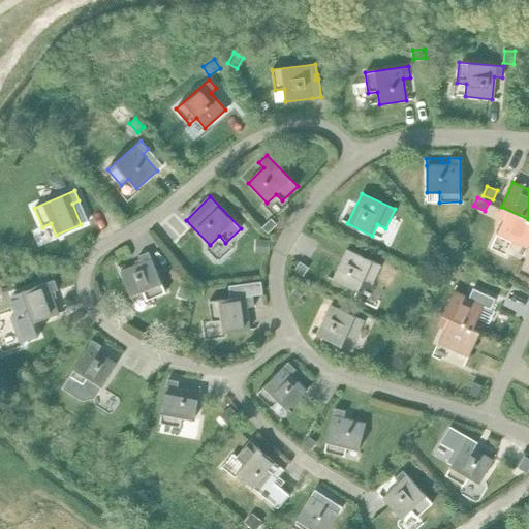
[(528,244),(528,219),(501,207),(497,216),(503,219),(497,234),(527,248),(528,244)]
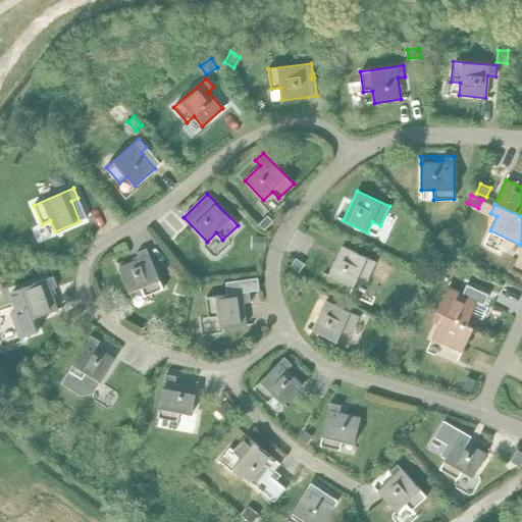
[(267,216),(259,224),(264,229),(272,221),(267,216)]
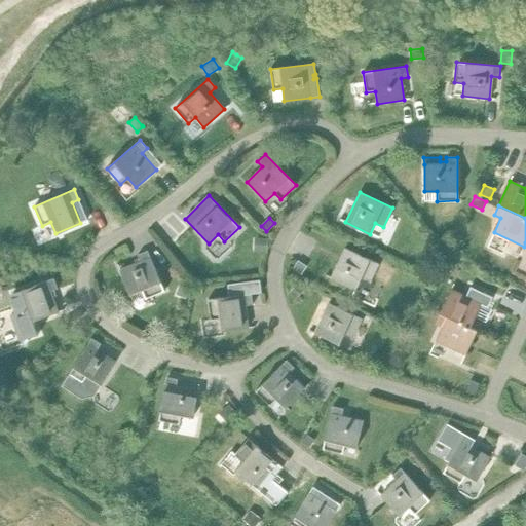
[(446,234),(438,241),(444,249),(452,241),(446,234)]
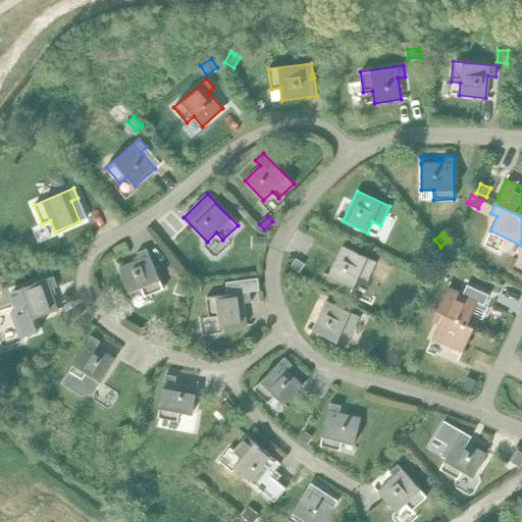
[(258,237),(257,249),(264,249),(265,238),(258,237)]
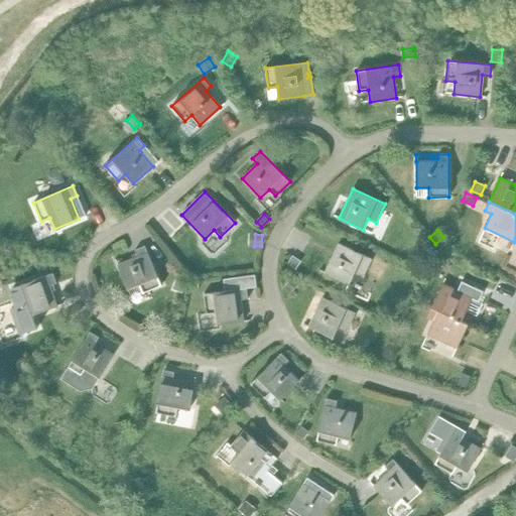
[(339,243),(325,273),(349,284),(354,273),(363,277),(371,258),(339,243)]
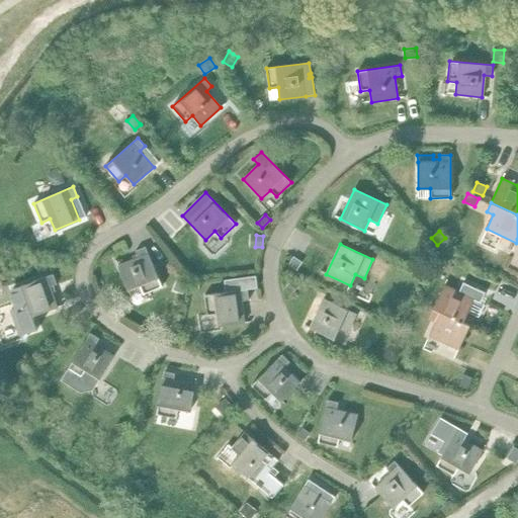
[(138,258),(117,266),(127,290),(140,285),(143,294),(162,286),(145,247),(135,251),(138,258)]
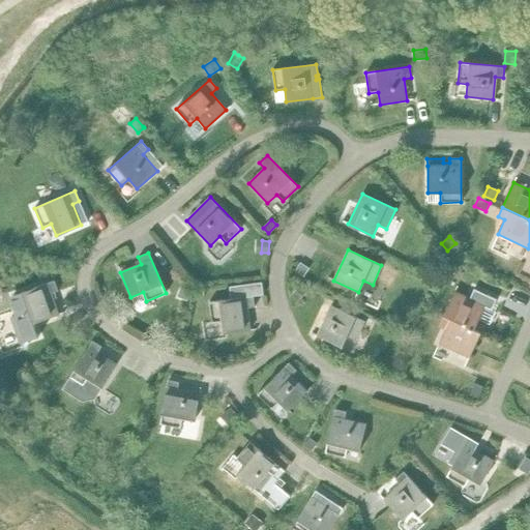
[(450,259),(446,267),(455,271),(460,263),(450,259)]
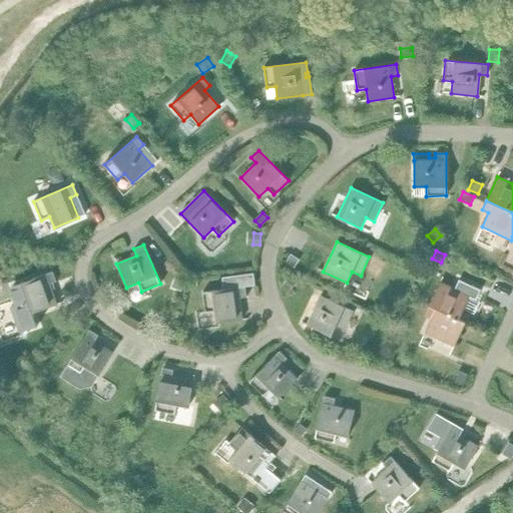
[(301,259),(292,252),(287,261),(297,267),(301,259)]
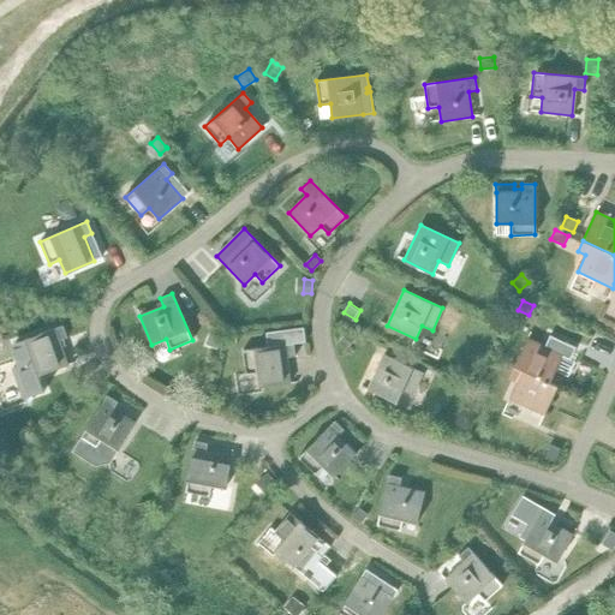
[(63,326),(15,342),(22,365),(13,368),(24,398),(45,390),(40,375),(67,365),(59,341),(67,338),(63,326)]
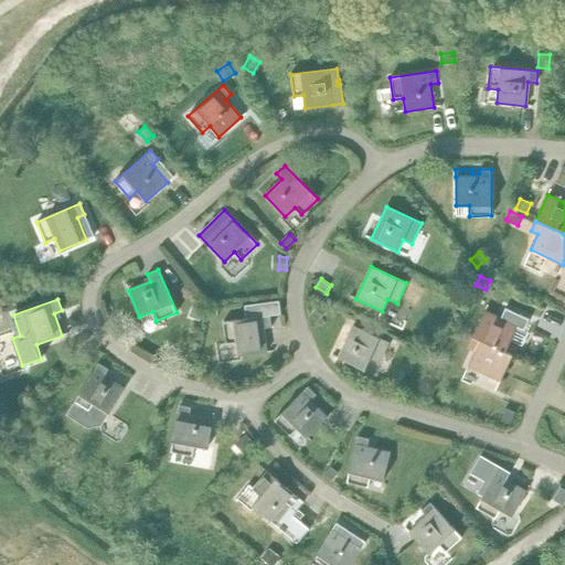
[(246,319),(223,321),(226,344),(236,342),(237,355),(266,352),(263,328),(272,327),(269,316),(280,315),(278,300),(244,306),(246,319)]
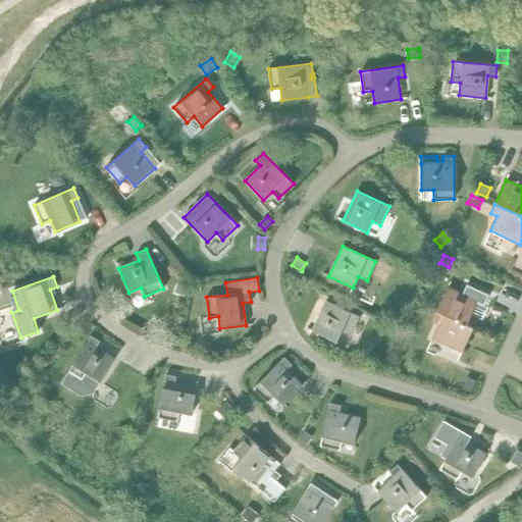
[(296,281),(288,290),(294,296),(302,286),(296,281)]
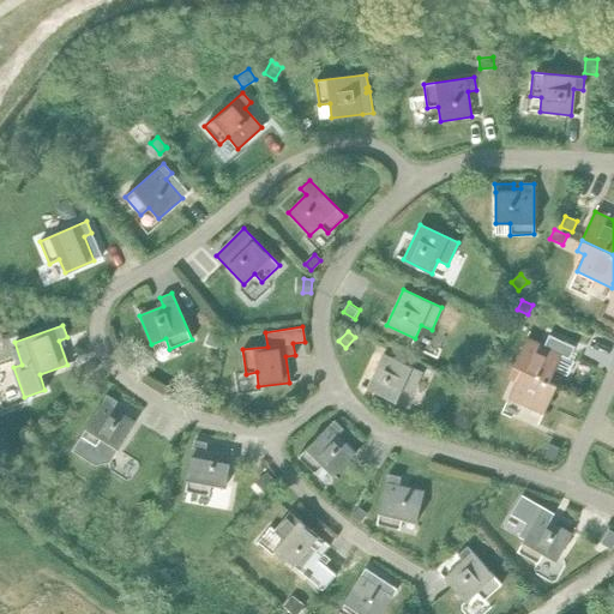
[(235,332),(224,333),(226,345),(236,344),(235,332)]
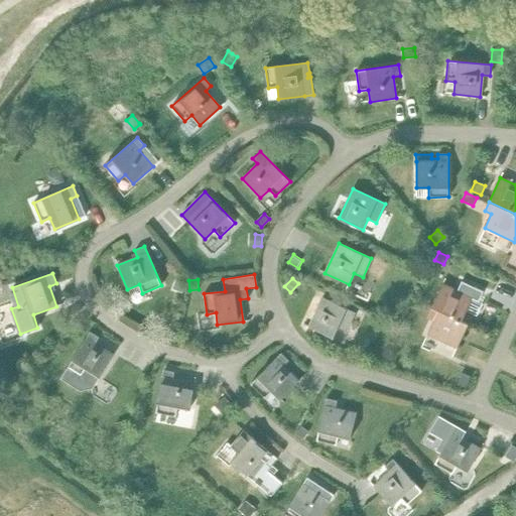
[(183,284),(175,280),(170,291),(178,295),(183,284)]
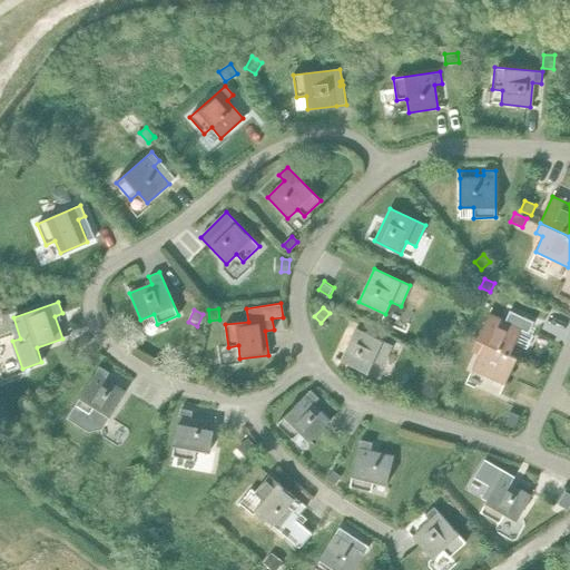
[(489,313),(477,340),(517,357),(521,347),(514,344),(521,330),(528,333),(533,322),(509,311),(504,321),(489,313)]
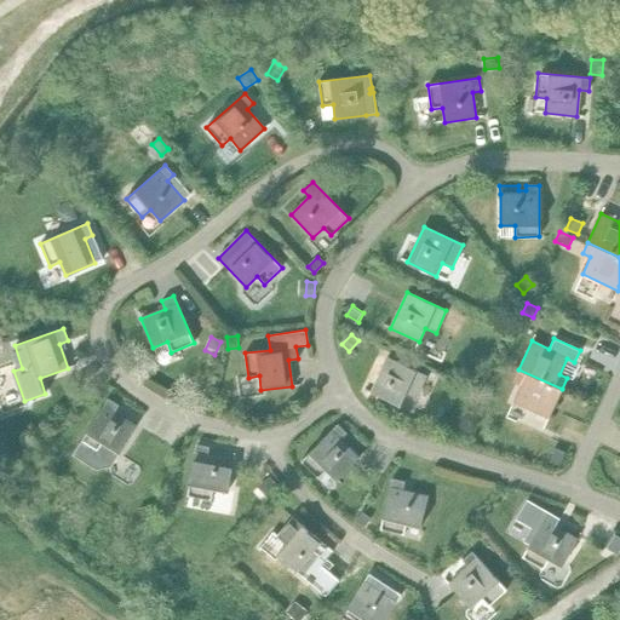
[(388,357),(371,392),(400,406),(406,392),(415,397),(426,375),(388,357)]
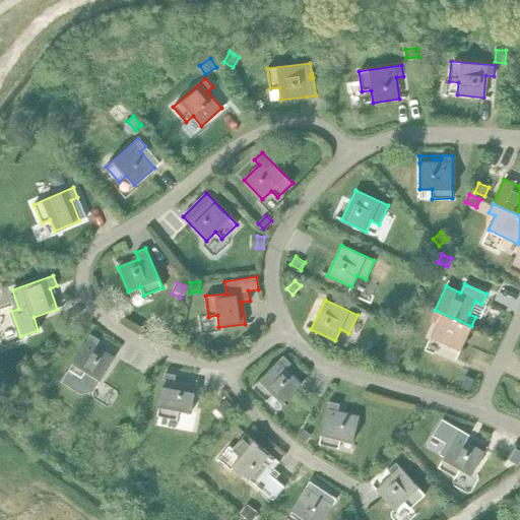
[(435,310),(431,319),(437,322),(431,336),(460,350),(471,326),(435,310)]
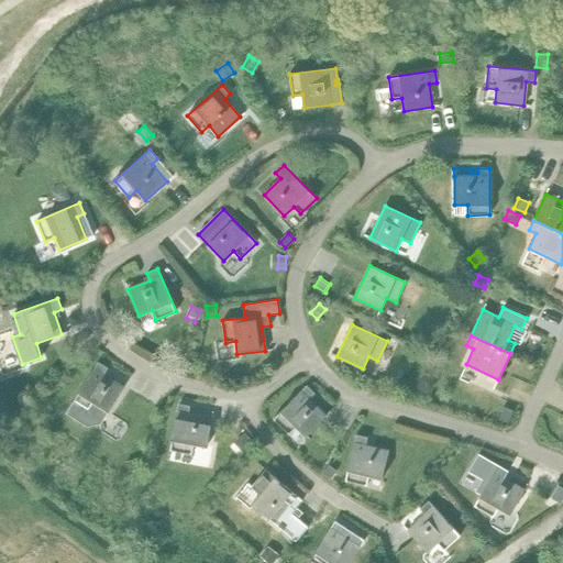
[(73,401),(66,414),(87,427),(100,423),(108,412),(123,387),(103,375),(108,368),(98,362),(73,401)]
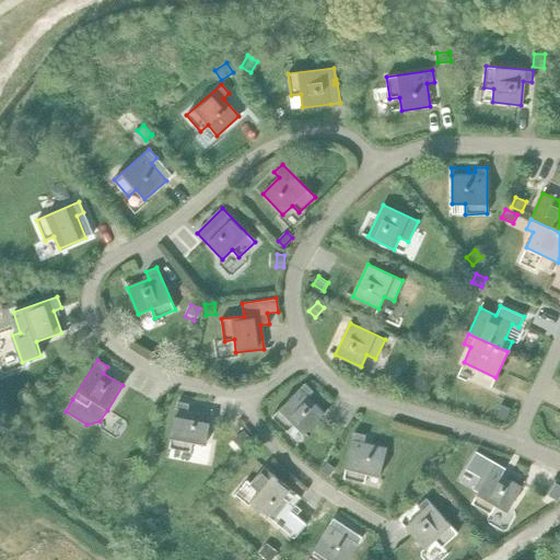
[(304,383),(271,417),(288,432),(294,424),(304,434),(324,413),(307,397),(313,392),(304,383)]
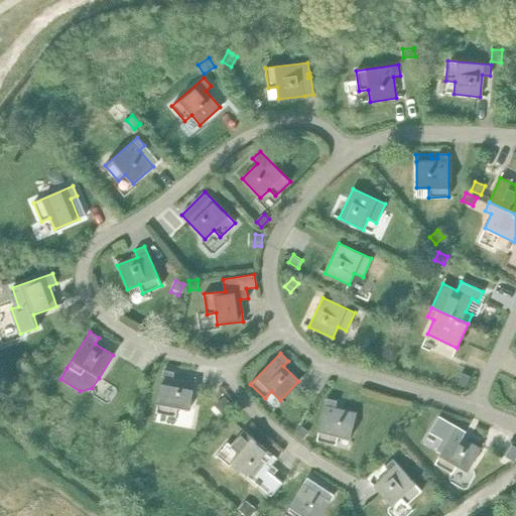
[(163,370),(155,412),(175,416),(177,407),(189,409),(195,383),(172,379),(174,372),(163,370)]
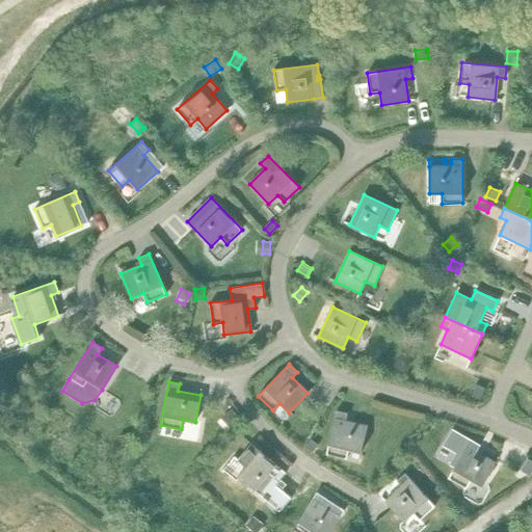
[(475,386),(471,396),(481,400),(485,390),(475,386)]
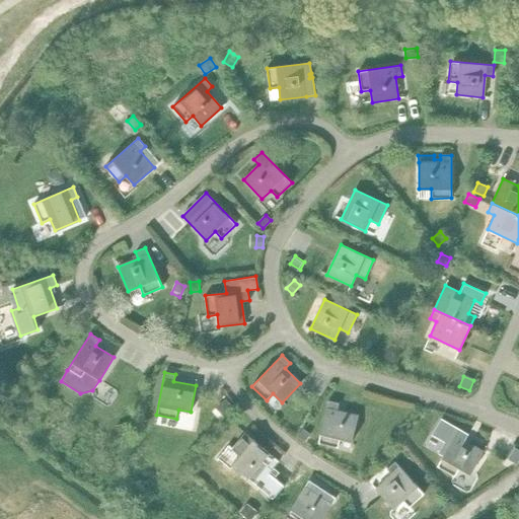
[(0,410),(0,411),(11,395),(0,386),(0,410)]
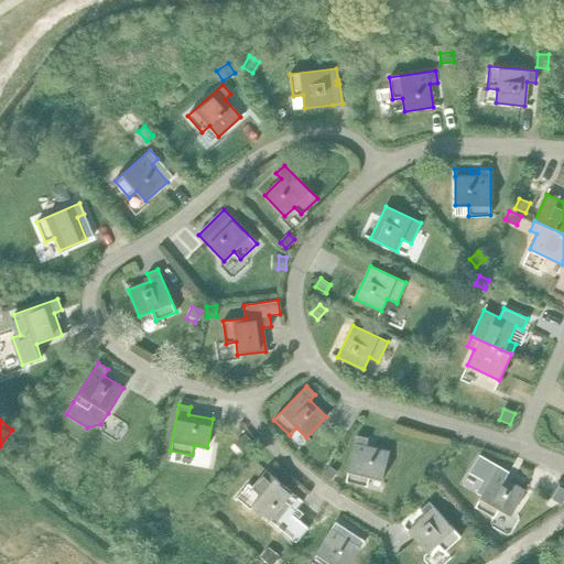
[(245,435),(238,442),(247,452),(255,445),(245,435)]
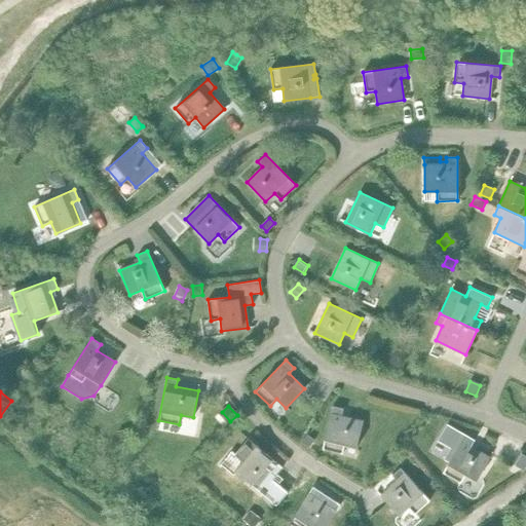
[(333,406),(323,449),(342,454),(344,445),(357,447),(363,421),(341,416),(343,409),(333,406)]
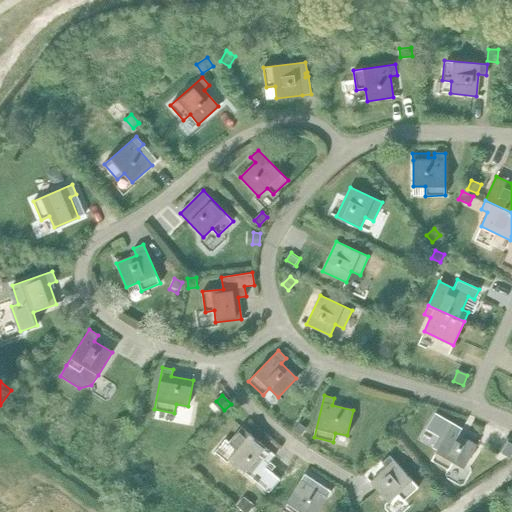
[(435,413),(426,428),(443,438),(431,460),(449,470),(453,462),(464,468),(477,445),(458,434),(462,428),(452,423),(435,413)]
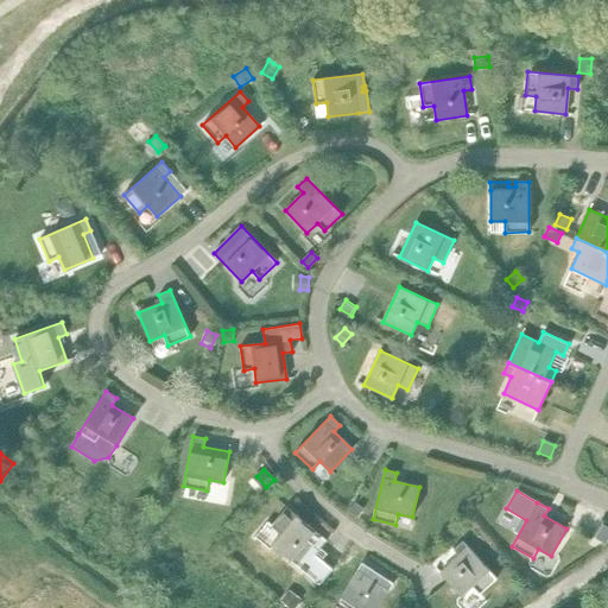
[(151,495),(138,498),(139,508),(153,505),(151,495)]
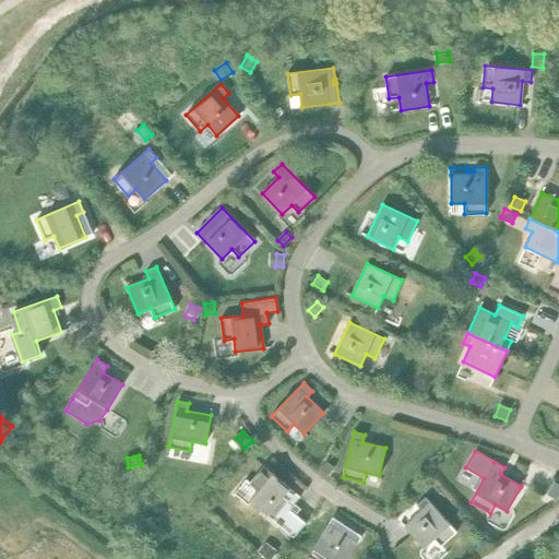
[(325,462),(320,470),(328,475),(333,467),(325,462)]
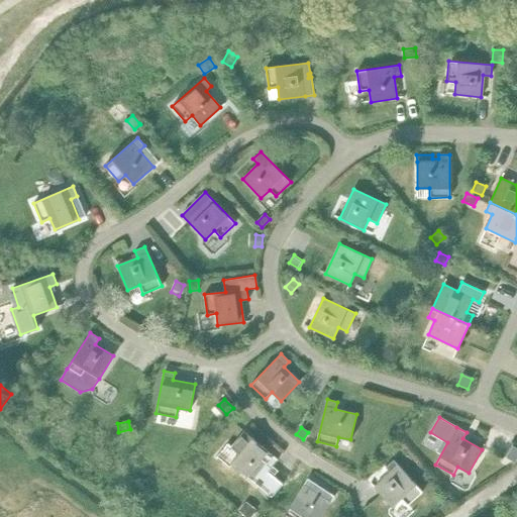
[(238,453),(231,462),(251,480),(266,463),(271,468),(278,459),(244,432),(231,447),(238,453)]
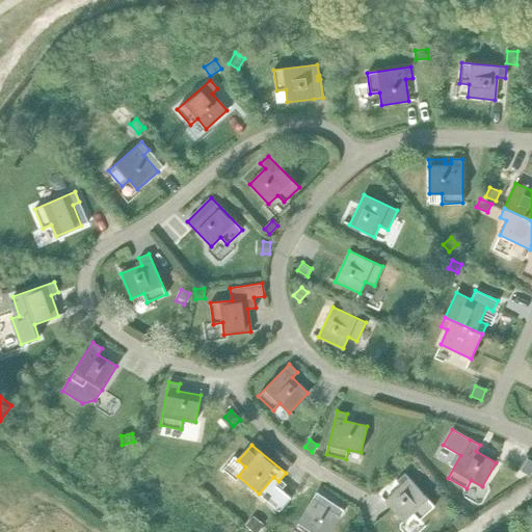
[(531,461),(527,459),(521,471),(530,476),(531,472),(531,461)]
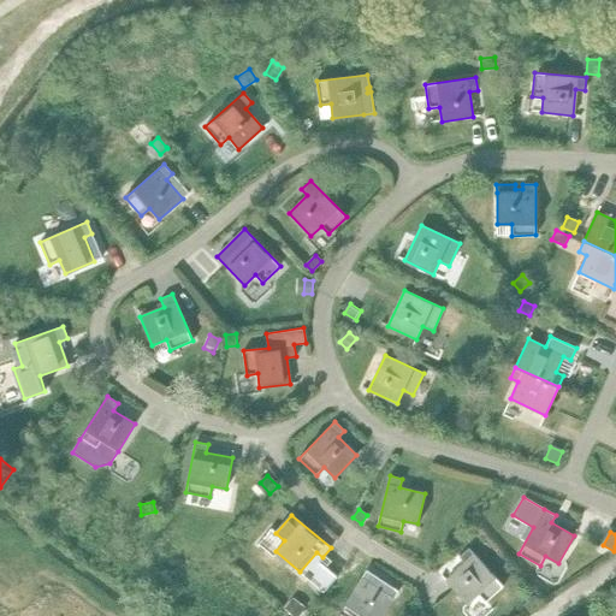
[(465,563),(445,580),(467,604),(478,594),(485,603),(503,586),(468,548),(458,557),(465,563)]
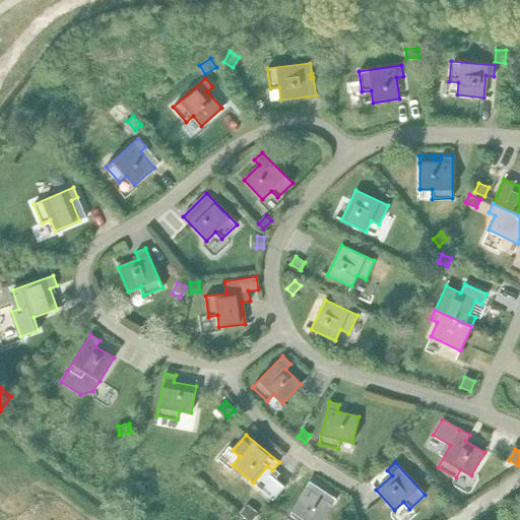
[(309,481),(285,517),(289,519),(322,519),(332,505),(314,493),(318,486),(309,481)]
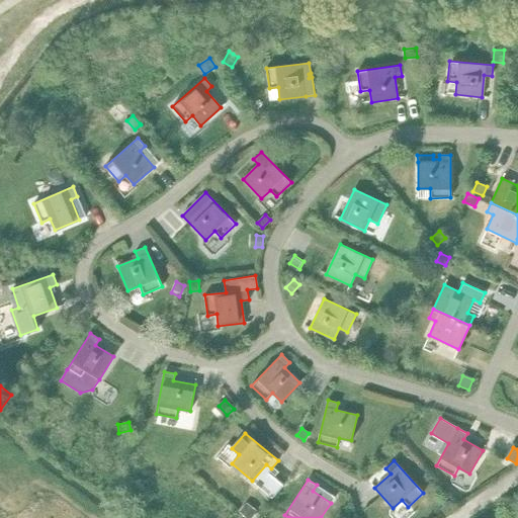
[(449,502),(441,508),(447,515),(454,508),(449,502)]
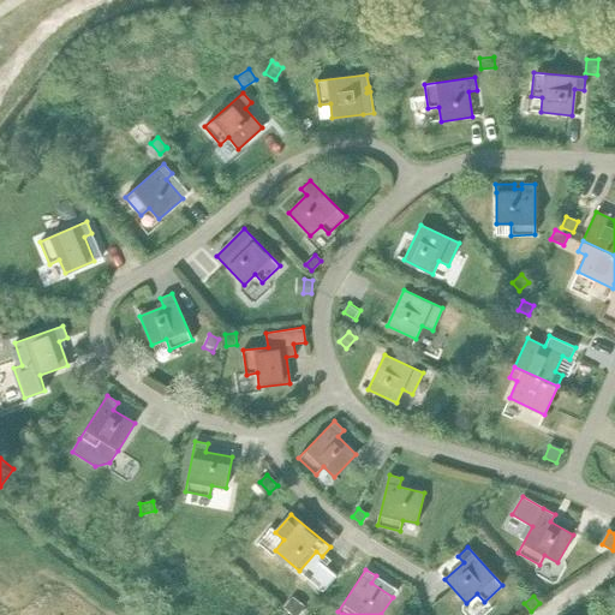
[(290,598),(284,607),(297,614),(302,607),(290,598)]
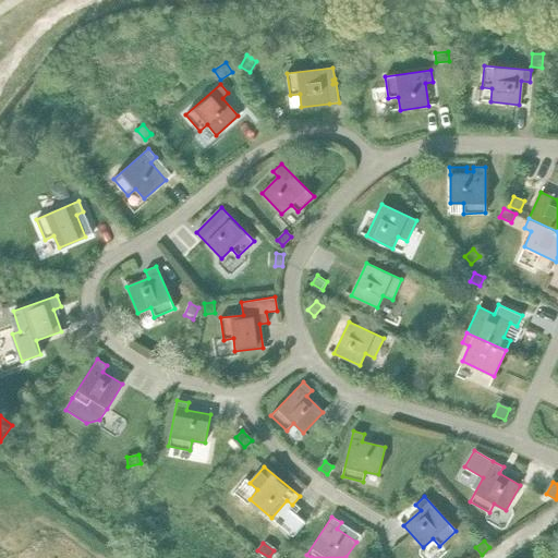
[(557,557),(557,549),(554,547),(548,555),(552,557),(557,557)]
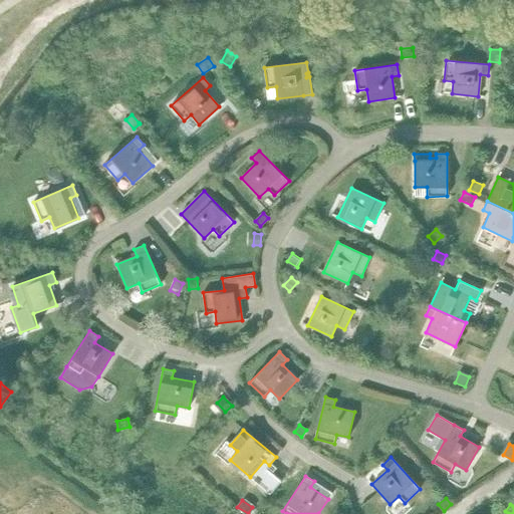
All buildings are outlined.
